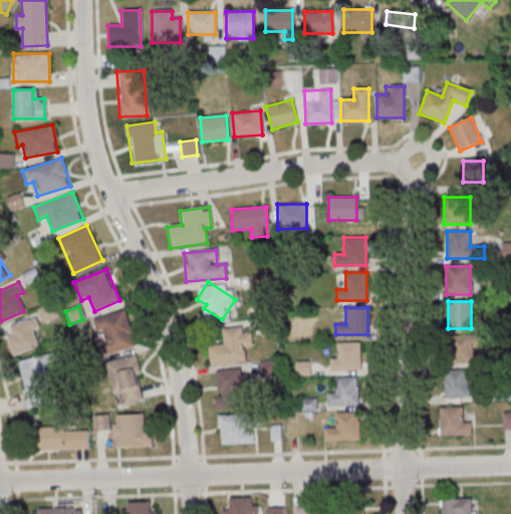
[(135,345),(124,310),(90,319),(94,331),(101,329),(107,352),(135,345)]
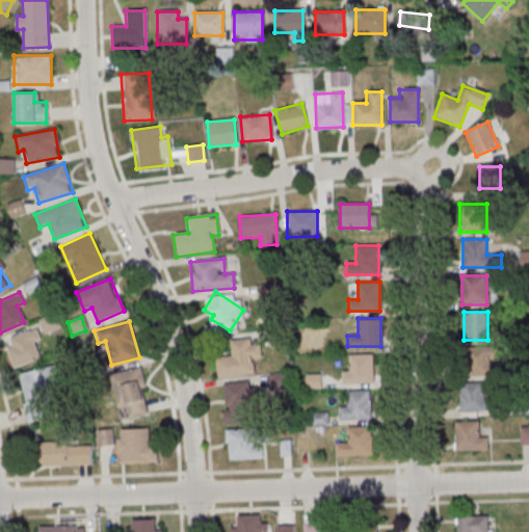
[(4,340),(14,367),(42,357),(32,330),(4,340)]
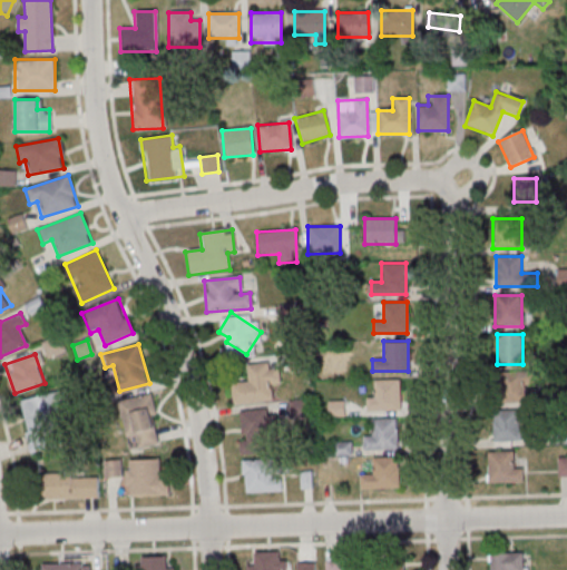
[(270,384),(280,383),(279,369),(269,370),(267,363),(247,365),(248,386),(231,387),(232,404),(272,401),(270,384)]
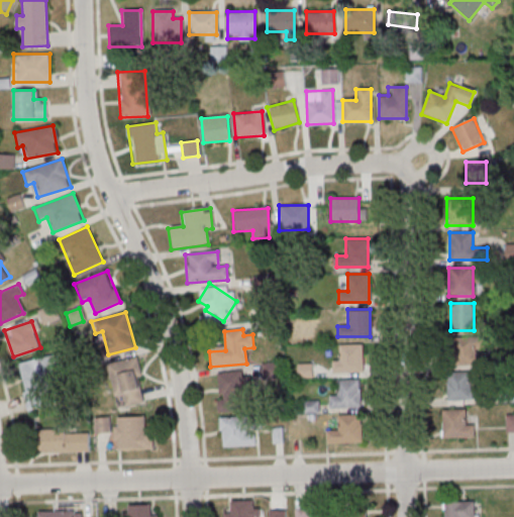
[(484,353),(468,350),(469,342),(456,340),(452,364),(482,369),(484,353)]
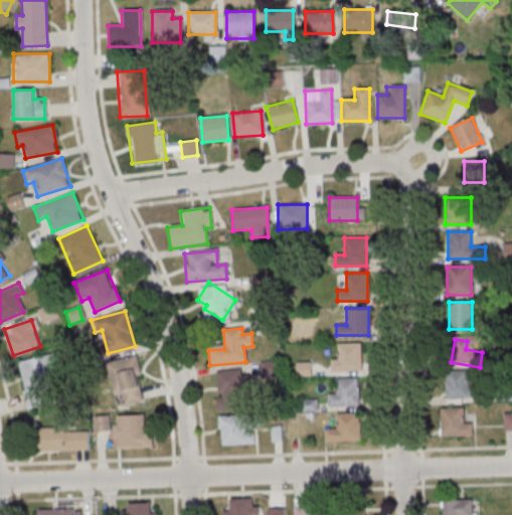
[(360,371),(360,343),(340,343),(340,353),(330,353),(330,371),(360,371)]
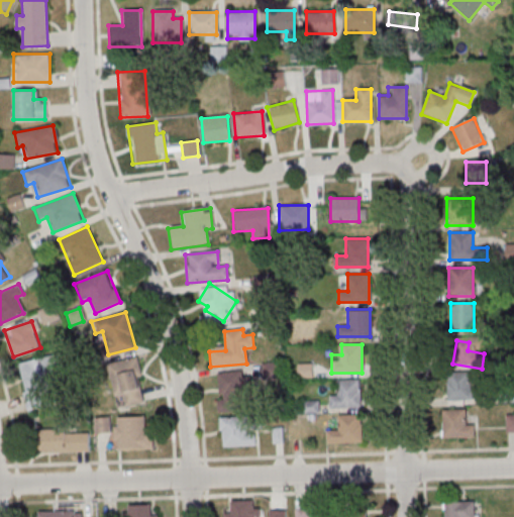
[(25,410),(47,406),(42,375),(58,373),(56,356),(18,362),(25,410)]
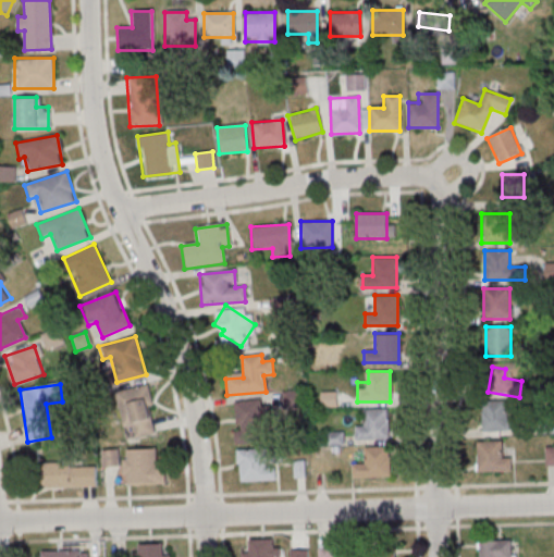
[(124,438),(155,434),(147,386),(118,391),(124,438)]
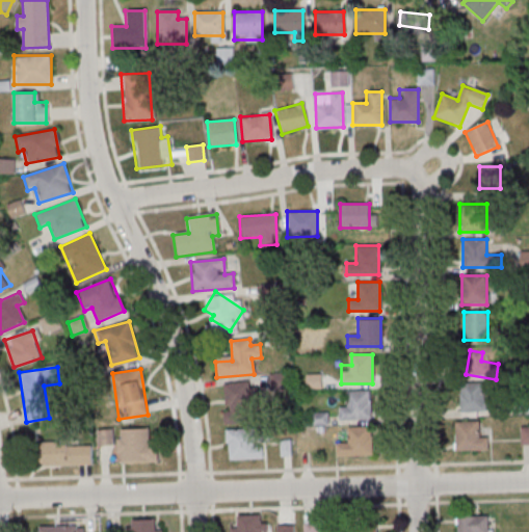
[(320,374),(305,374),(305,388),(320,388),(320,374)]
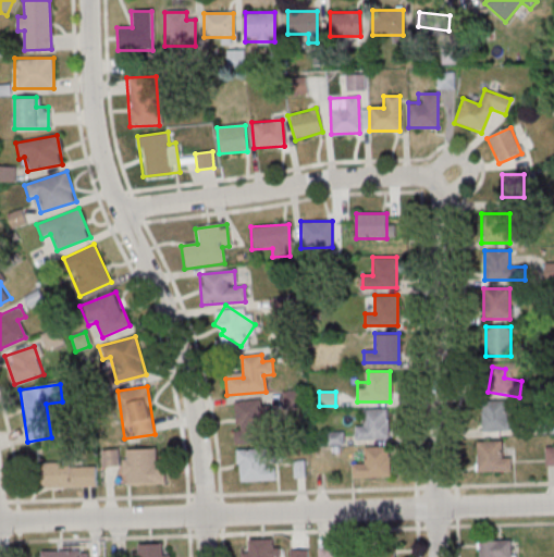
[(232,444),(271,442),(269,400),(233,403),(234,431),(232,431),(232,444)]
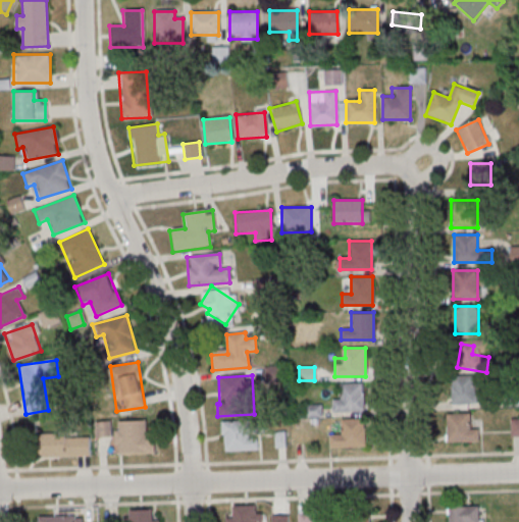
[(450,377),(450,405),(475,405),(475,377),(450,377)]
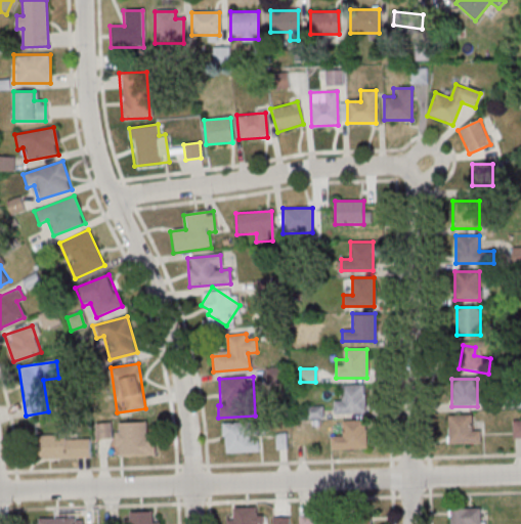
[(364,412),(363,384),(342,384),(342,395),(333,395),(333,412),(364,412)]
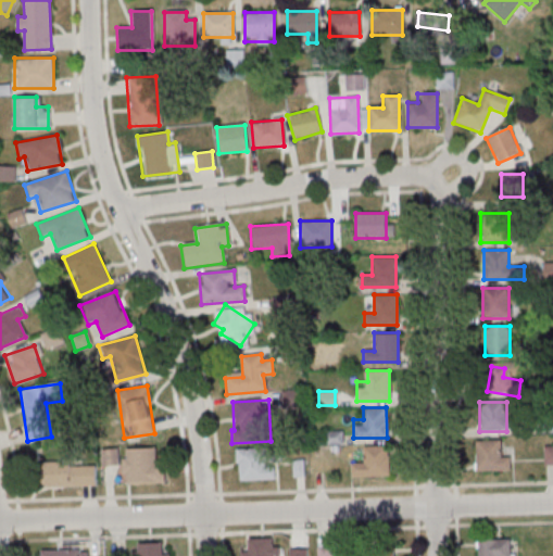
[(341,430),(323,430),(323,444),(341,444),(341,430)]
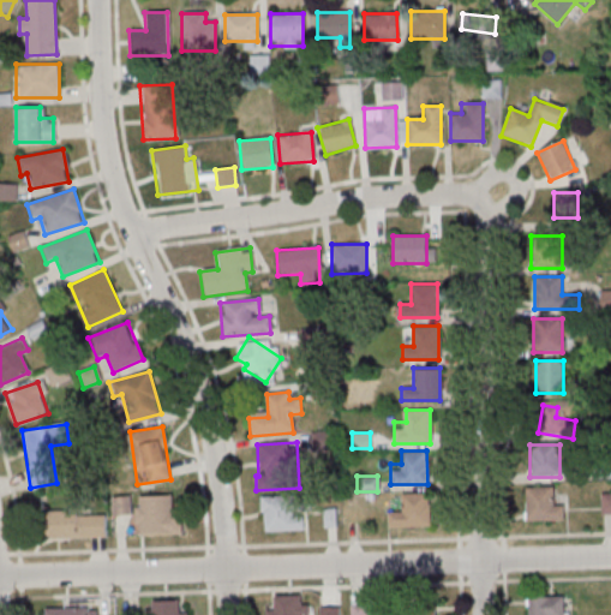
[(525,520),(561,520),(561,502),(552,502),(552,487),(525,487),(525,520)]
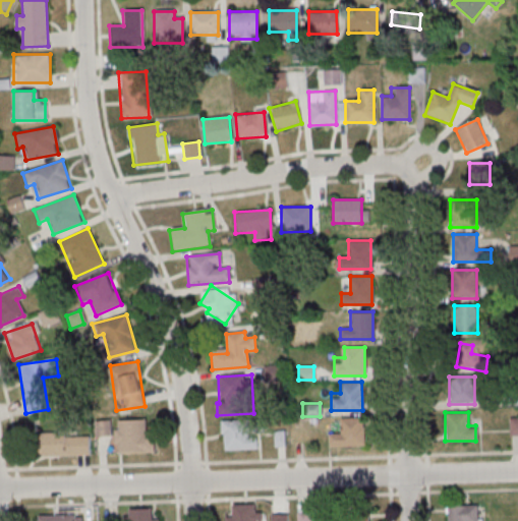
[(517,435),(517,416),(508,417),(508,435),(517,435)]
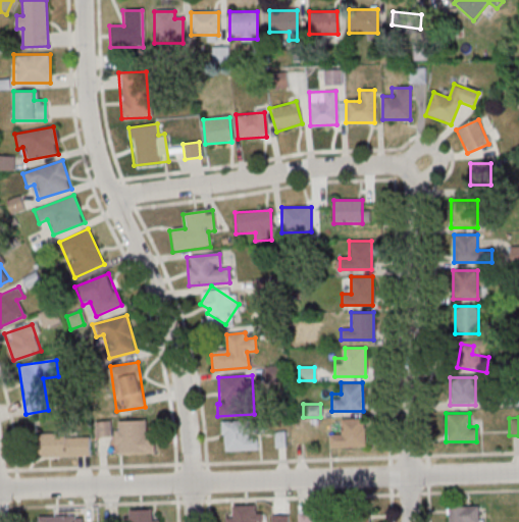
[(364,418),(339,418),(339,435),(327,435),(327,448),(364,448),(364,418)]
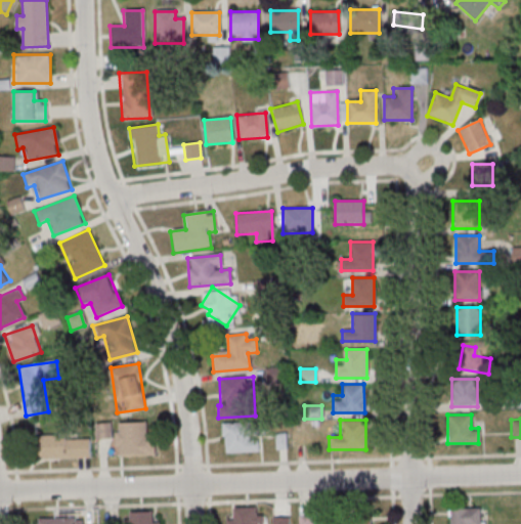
[(257,451),(256,421),(222,422),(223,452),(257,451)]
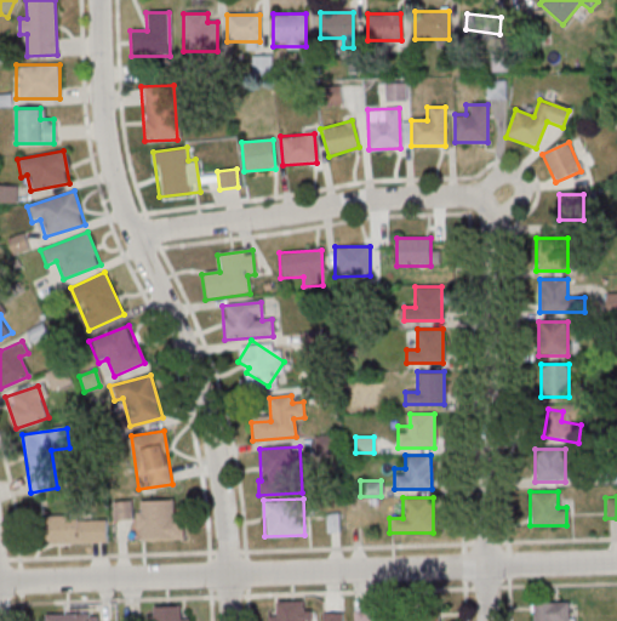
[(113,520),(129,520),(130,540),(182,540),(182,514),(172,514),(172,501),(133,501),(133,502),(113,502),(113,520)]
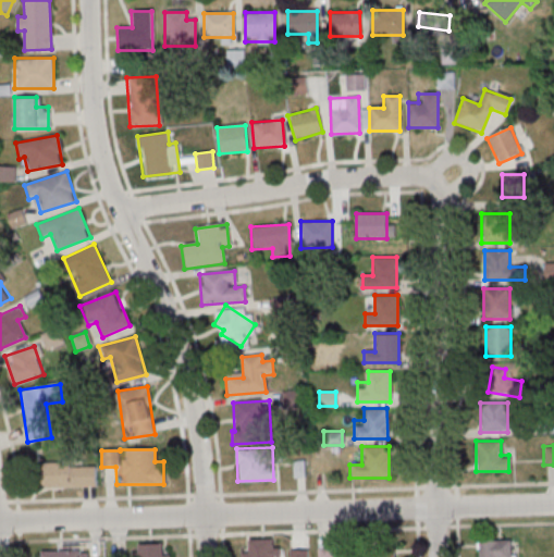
[(94,486),(94,462),(42,462),(42,486),(94,486)]
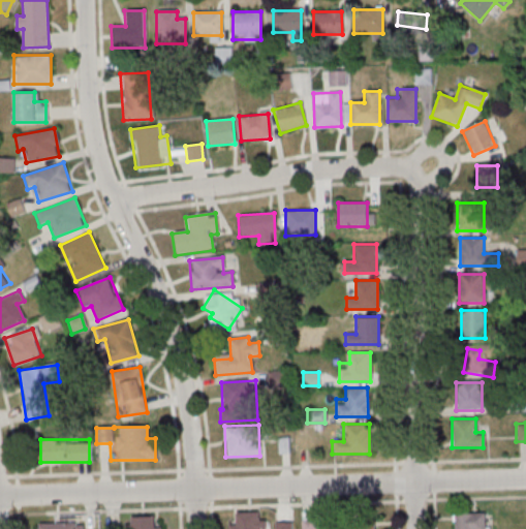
[(227,528),(261,528),(261,511),(236,511),(236,523),(227,523),(227,528)]
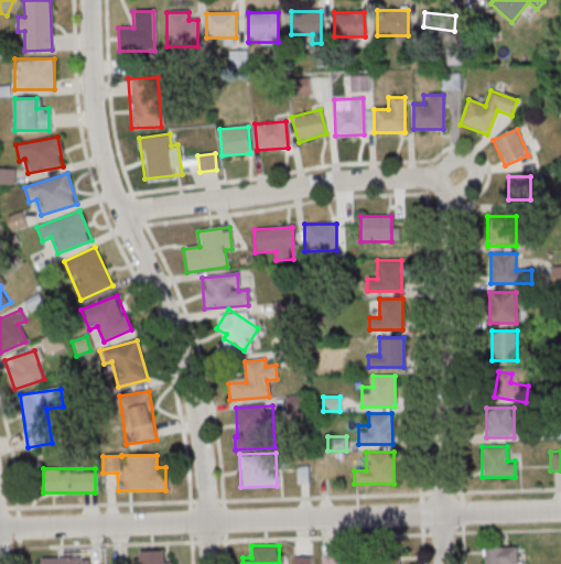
[(516,563),(516,546),(484,546),(483,563),(516,563)]
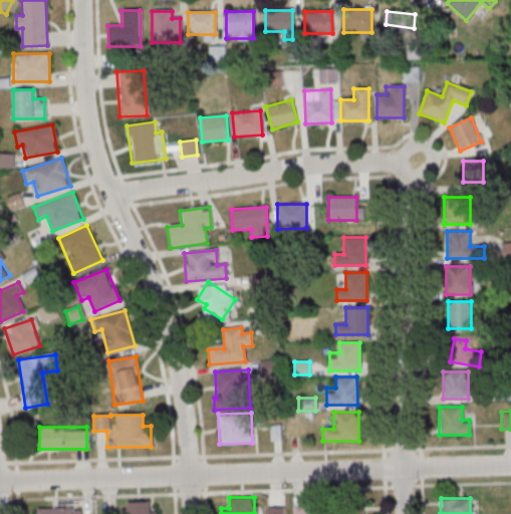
[(147,501),(121,501),(120,513),(156,513),(156,511),(147,511),(147,501)]
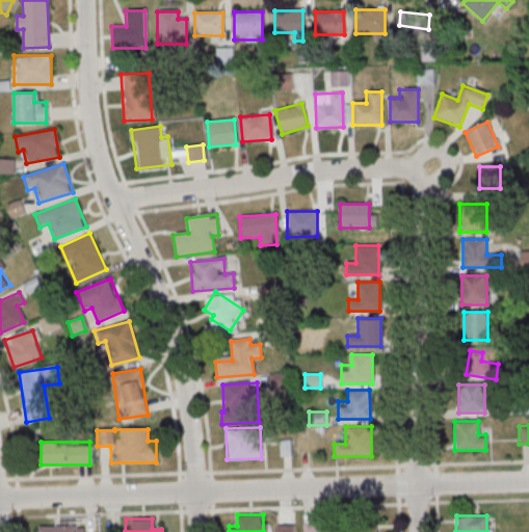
[(316,531),(317,523),(302,523),(301,531),(316,531)]
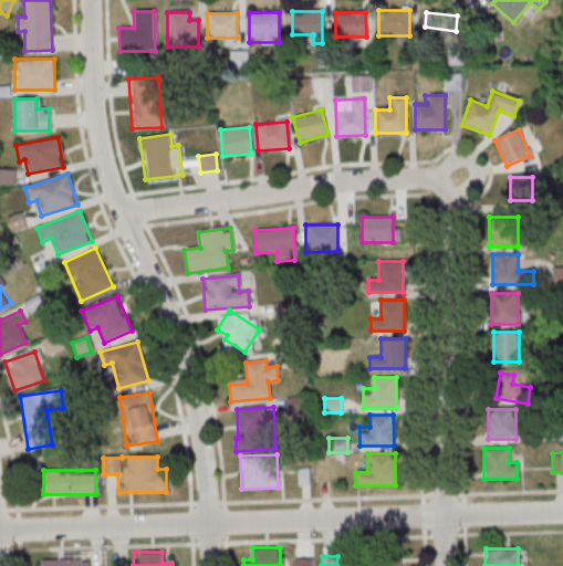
[(366,565),(399,565),(400,556),(366,556),(366,565)]
